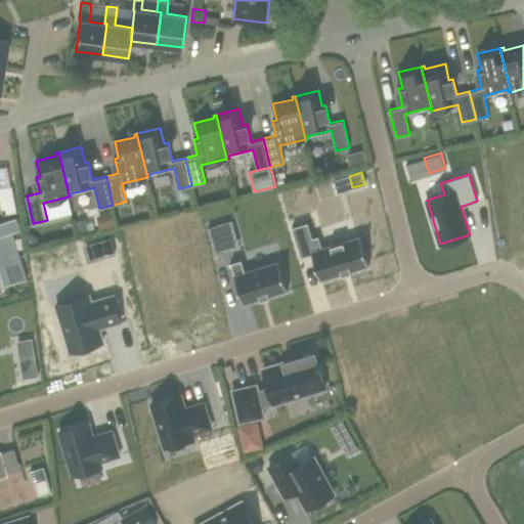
[(11,186),(0,187),(0,198),(12,195),(11,186)]
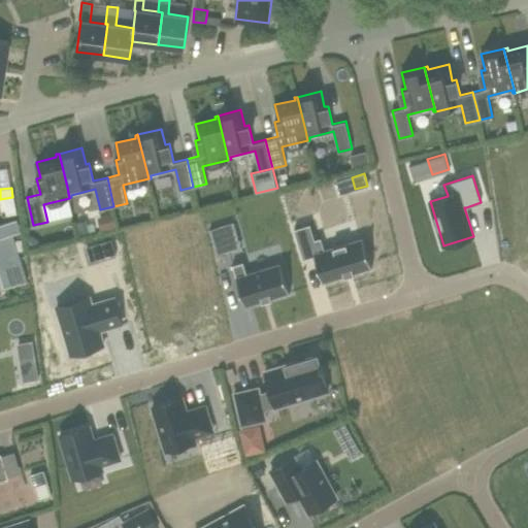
[(101,230),(116,226),(111,212),(97,217),(101,230)]
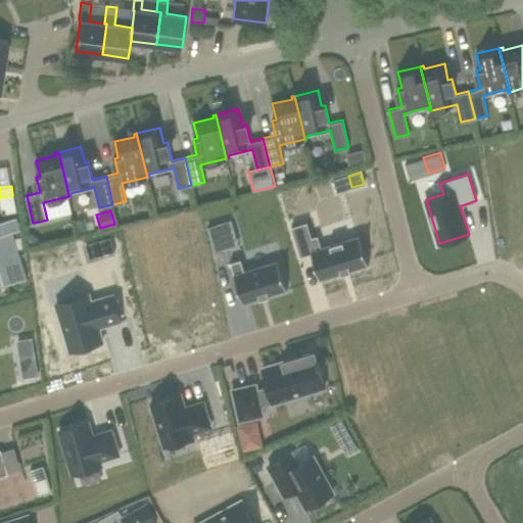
[(306,222),(291,227),(300,255),(299,251),(310,247),(312,252),(320,279),(369,265),(360,234),(321,245),(318,235),(312,237),(306,222)]
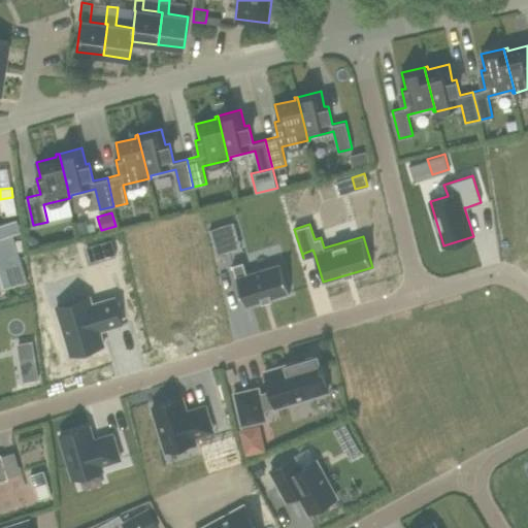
[(221,227),(209,230),(217,254),(229,251),(221,227)]
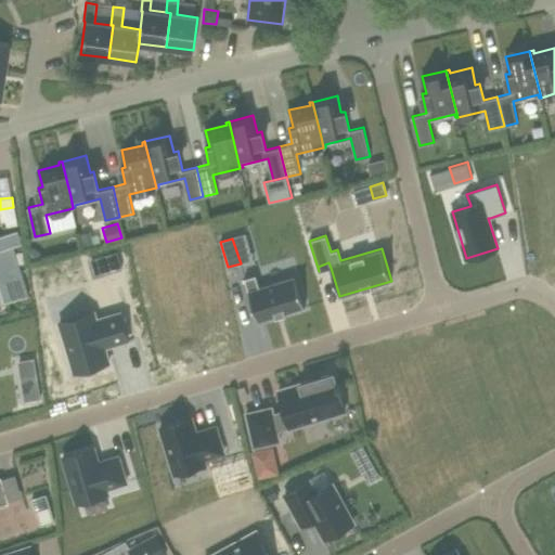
[(42,258),(41,252),(35,248),(27,249),(30,261),(42,258)]
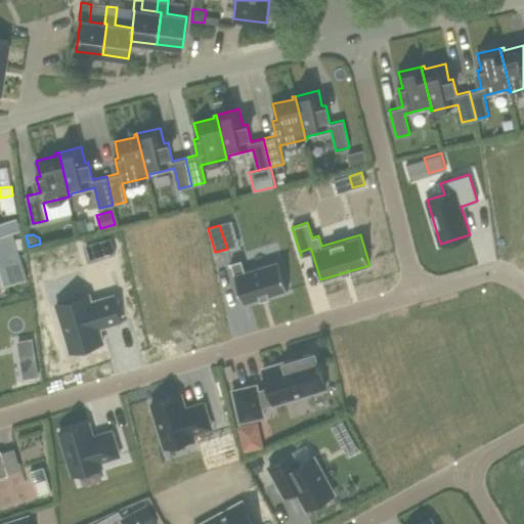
[(111,237),(96,242),(101,257),(115,253),(111,237)]
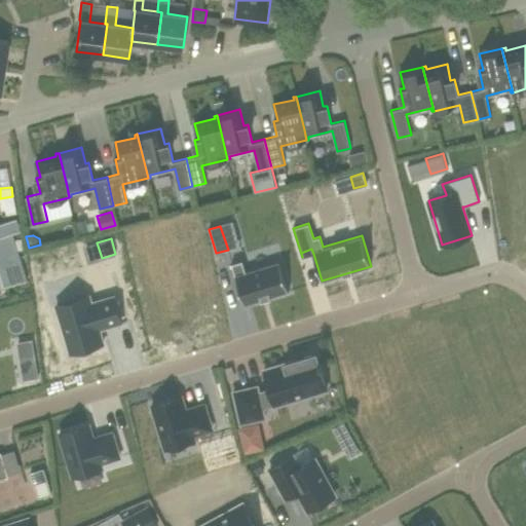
[(242,260),(231,263),(245,304),(289,291),(279,260),(246,270),(242,260)]
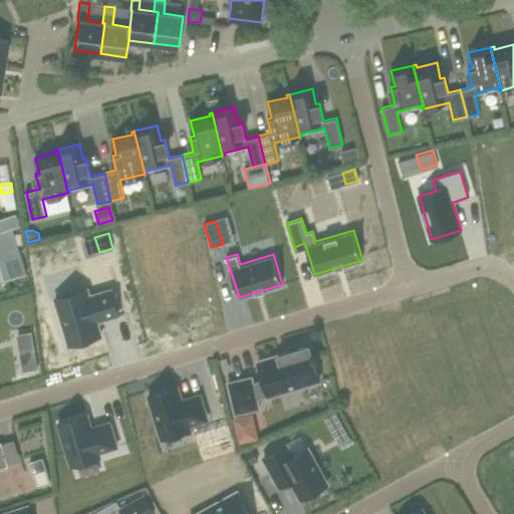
[(89,296),(86,289),(55,298),(69,344),(101,334),(95,318),(103,316),(104,318),(106,317),(106,316),(110,315),(115,313),(115,315),(118,314),(110,289),(89,296)]
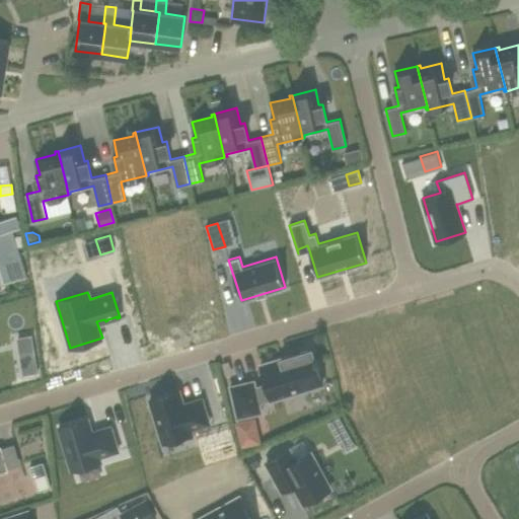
[(35,352),(32,337),(16,339),(19,355),(35,352)]
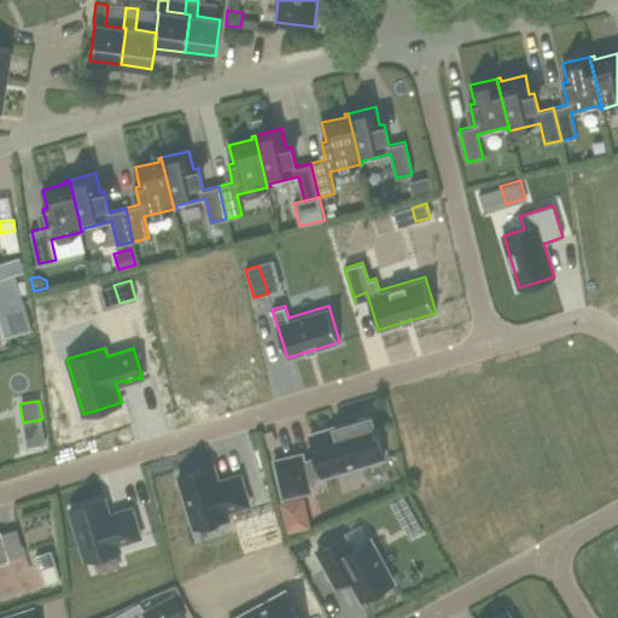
[(310,433),(318,458),(304,461),(302,453),(274,459),(283,497),(310,490),(308,479),(322,474),(322,476),(384,458),(375,430),(380,429),(378,423),(373,425),(371,415),(310,433)]
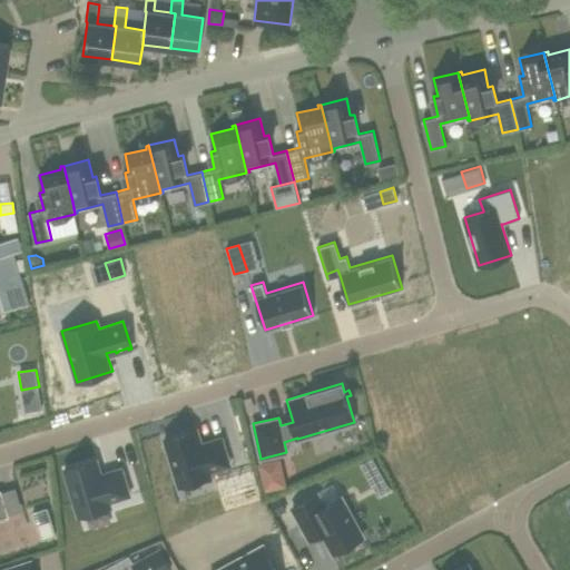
[(196,429),(164,438),(178,485),(210,475),(209,471),(229,464),(222,438),(200,443),(196,429)]
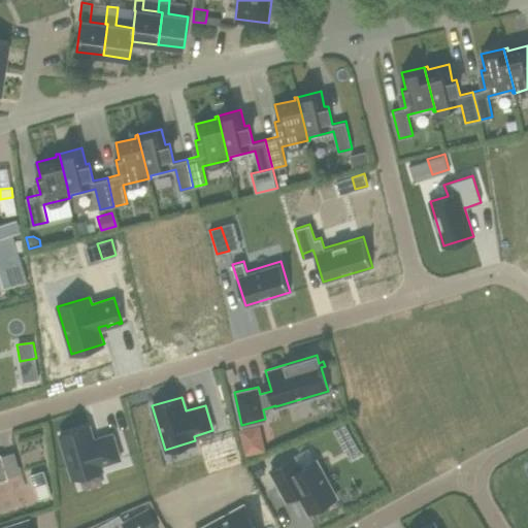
[(347,424),(335,430),(338,436),(351,430),(347,424)]
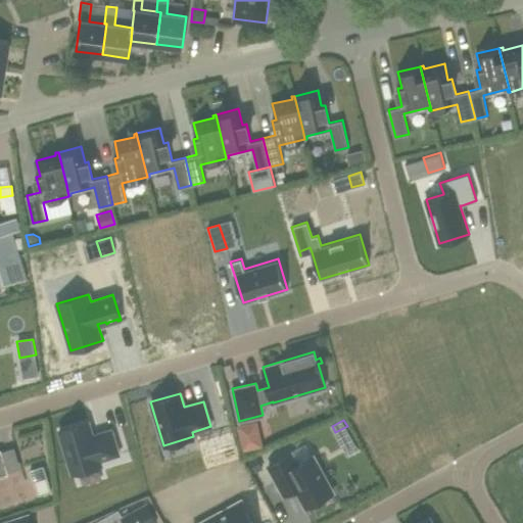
[(88,421),(59,429),(73,473),(101,464),(100,460),(119,454),(111,429),(93,435),(88,421)]
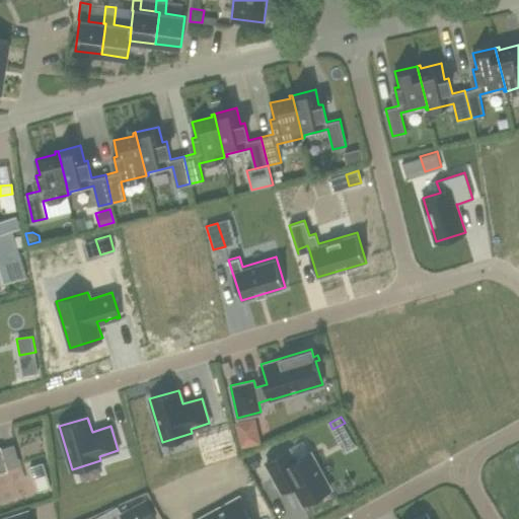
[(255,418),(236,422),(241,447),(261,443),(255,418)]
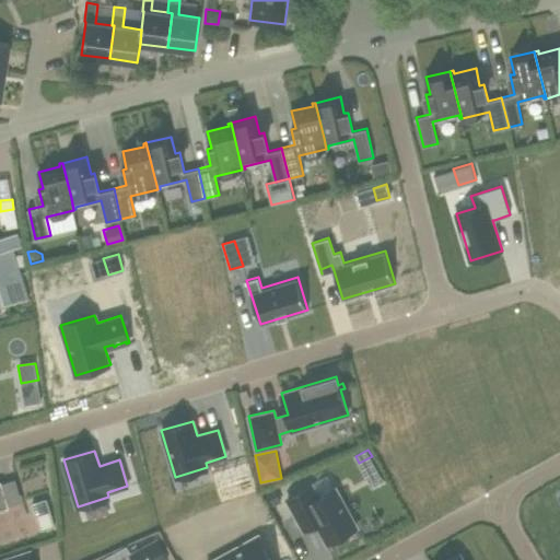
[(248,462),(213,473),(221,499),(256,488),(248,462)]
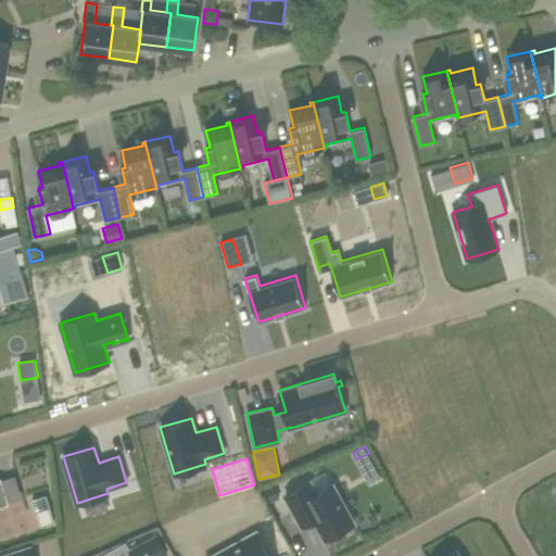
[(307,480),(285,493),(298,517),(311,509),(326,536),(352,521),(330,483),(314,492),(307,480)]
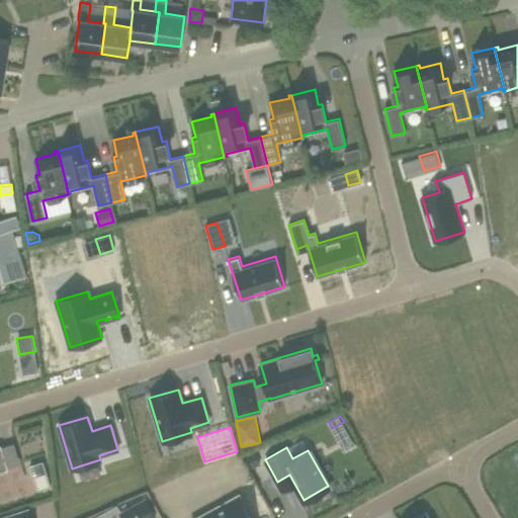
[(42,461),(29,465),(32,477),(47,472),(42,461)]
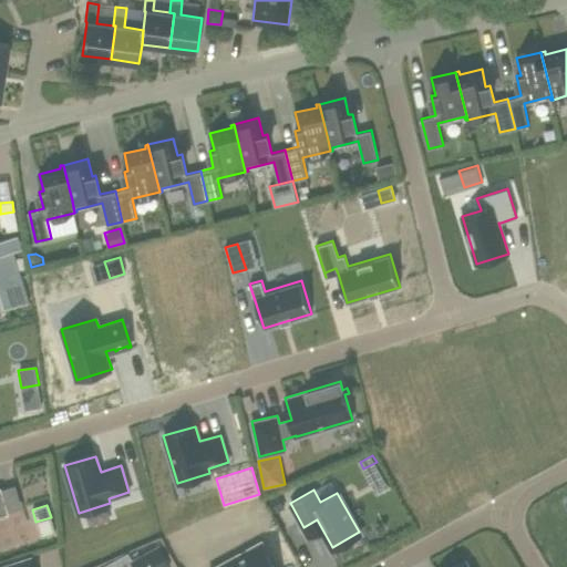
[(178,529),(173,516),(162,521),(167,534),(178,529)]
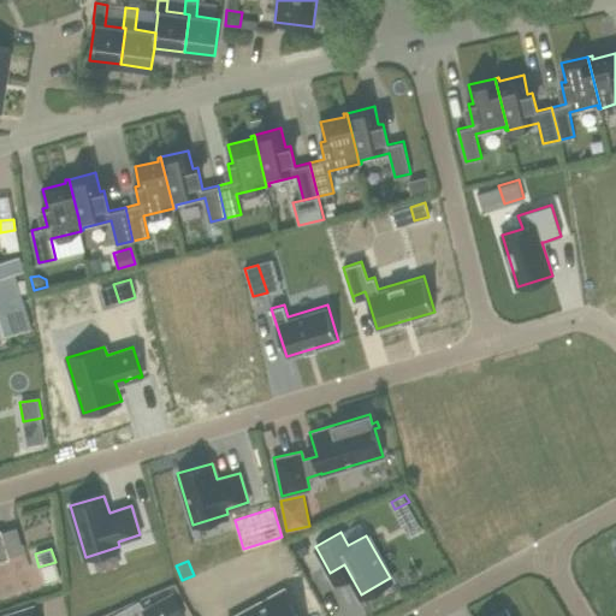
[(300,615),(285,588),(234,615),(300,615)]
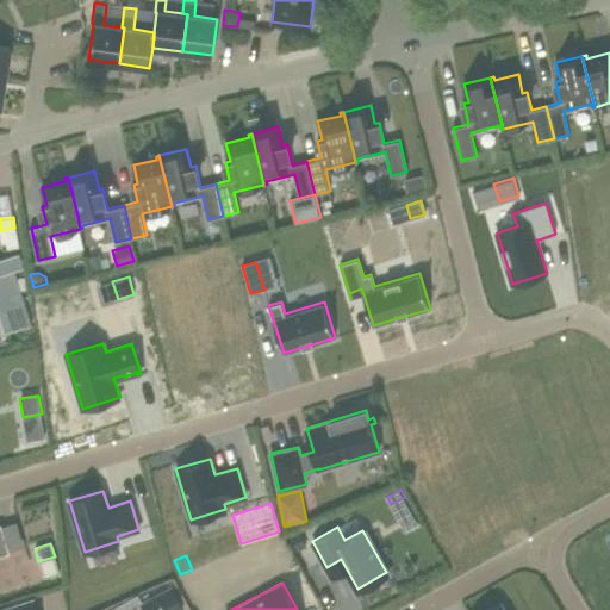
[(179,609),(182,609),(172,589),(143,604),(145,609),(179,609)]
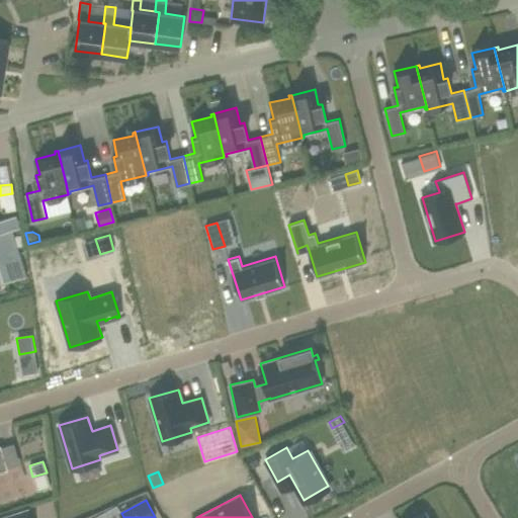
[(117,506),(95,517),(123,517),(121,513),(117,506)]
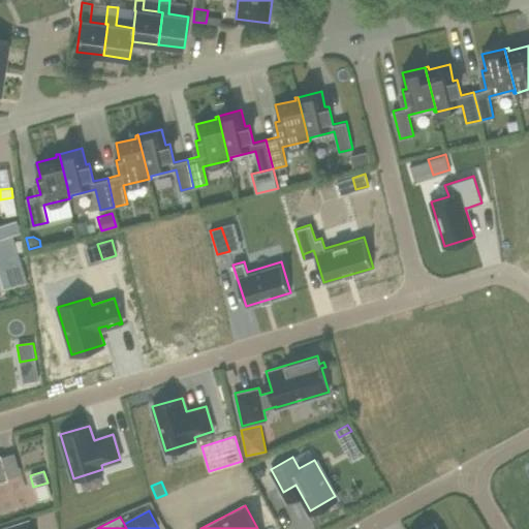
[(31,528),(28,520),(0,528),(31,528)]
